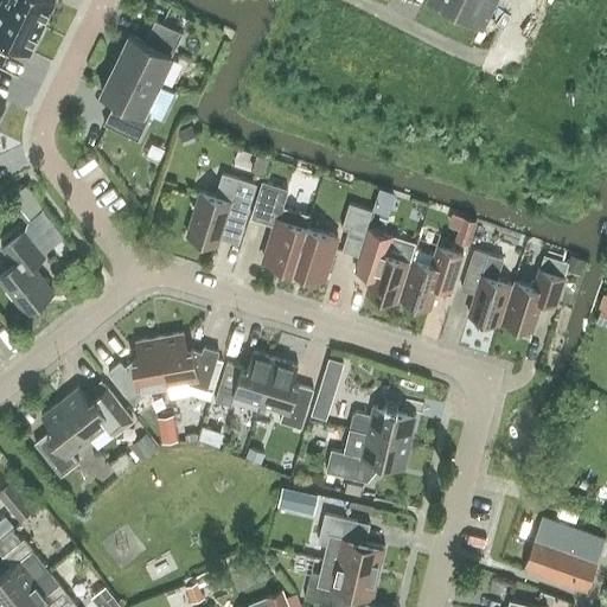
[(1,0),(0,4),(0,6),(43,27),(56,1),(53,0),(1,0)]
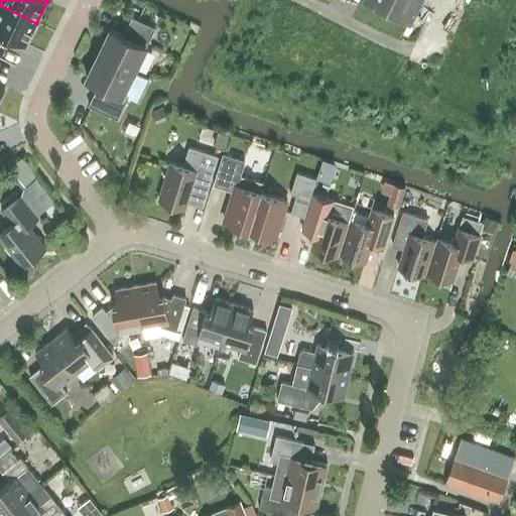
[(363,0),(410,23),(421,0),(363,0)]
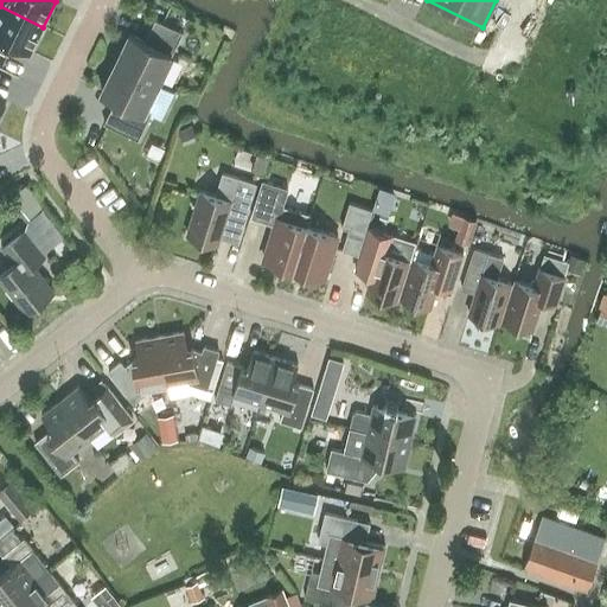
[(0,62),(2,63),(11,44),(30,53),(43,27),(0,6),(0,62)]
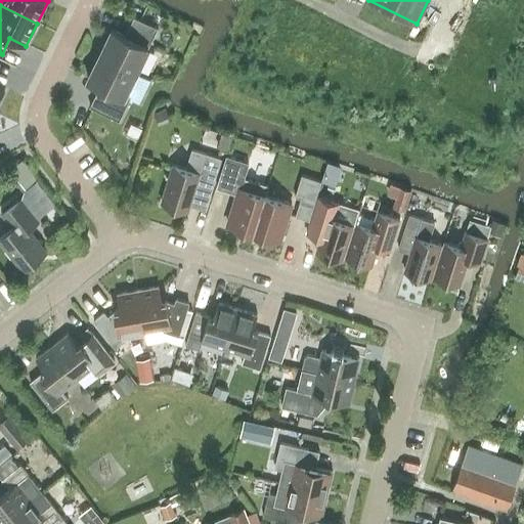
[(113,29),(100,54),(136,72),(159,28),(134,16),(125,35),(113,29)]
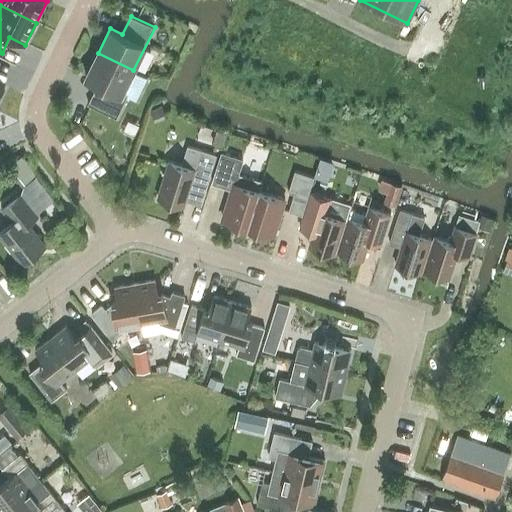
[(98,53),(86,77),(98,83),(88,104),(117,118),(128,96),(136,100),(148,77),(133,70),(98,53)]
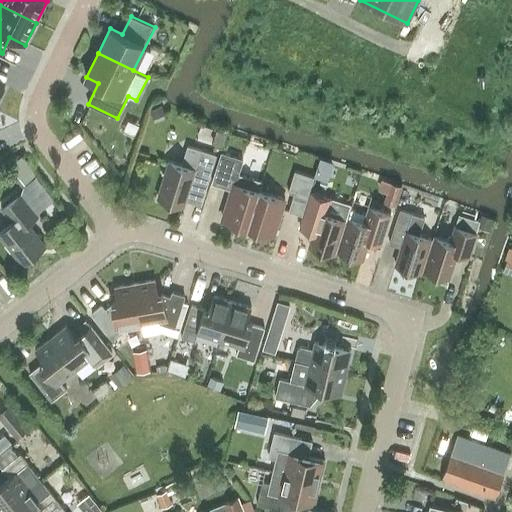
[(161,105),(150,110),(154,119),(165,114),(161,105)]
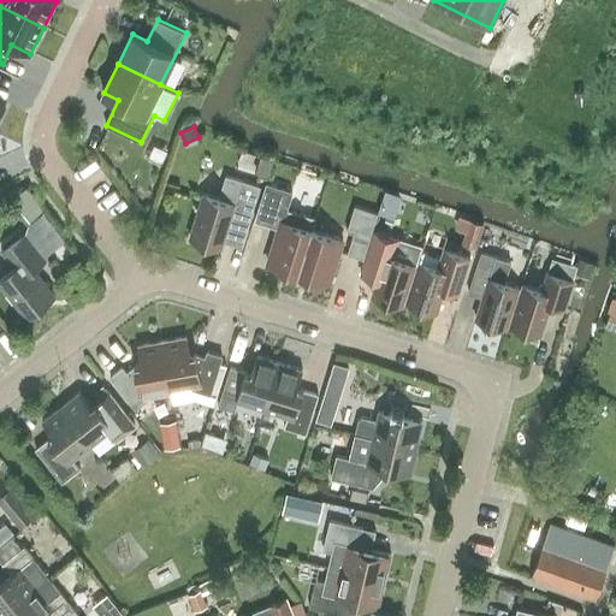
[(261,187),(226,176),(219,199),(205,194),(190,240),(220,249),(232,213),(250,219),(261,187)]
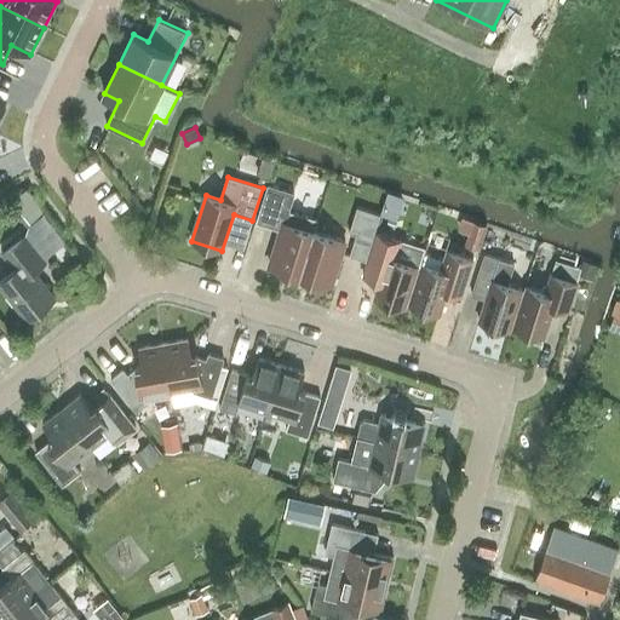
[(280,229),(282,222),(285,223),(288,211),(294,193),(269,184),(257,222),(280,229)]
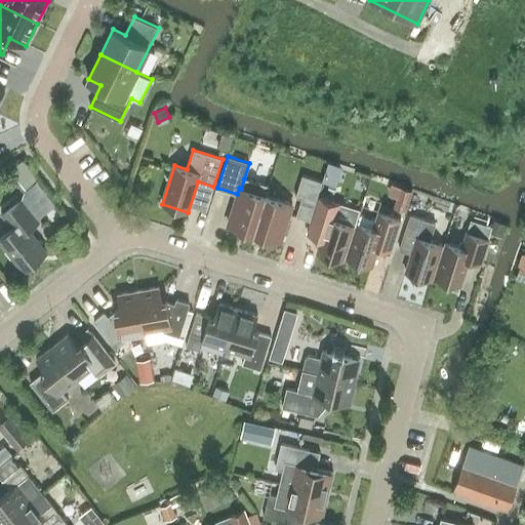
[(24,159),(10,169),(26,189),(39,178),(24,159)]
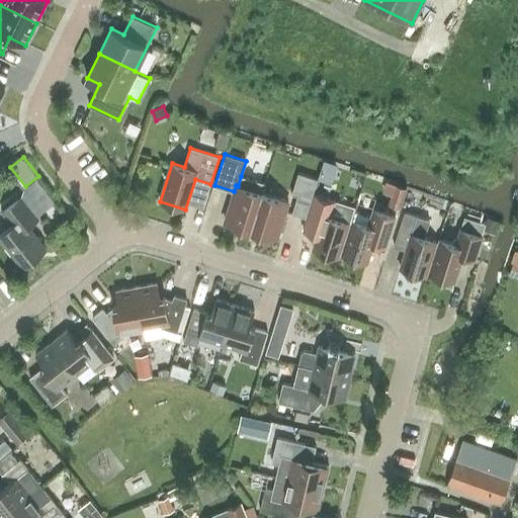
[(325,160),(318,179),(332,183),(338,164),(325,160)]
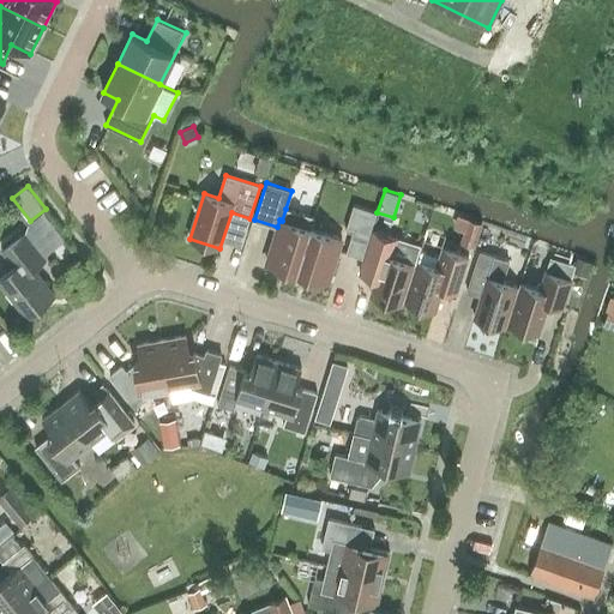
[(377,212),(354,205),(345,230),(353,233),(347,253),(362,257),(377,212)]
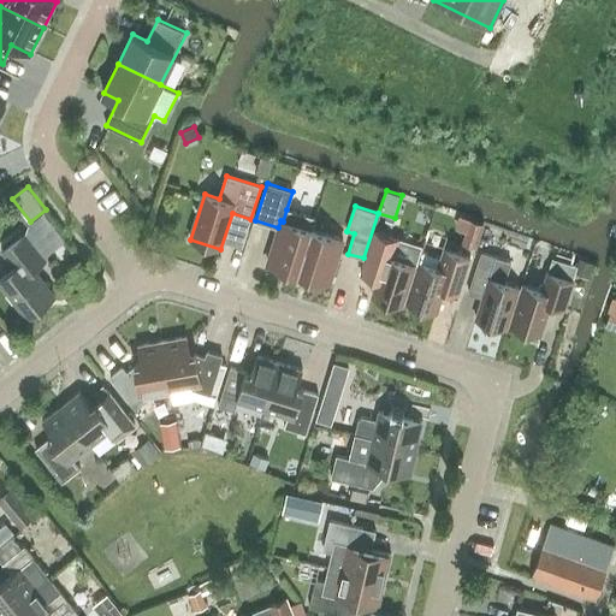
[(280,220),(278,227),(267,264),(298,273),(312,230),(313,231),(317,219),(286,209),(283,221),(280,220)]
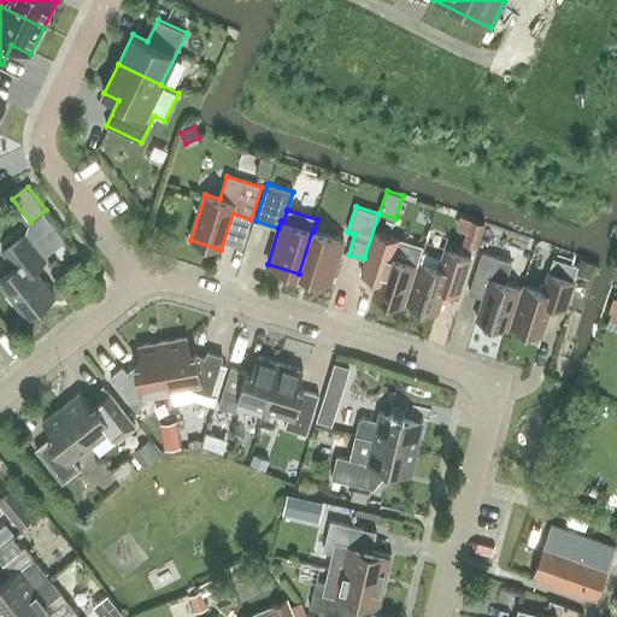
[(466,231),(463,242),(464,244),(465,244),(477,247),(485,224),(470,219),(466,231)]
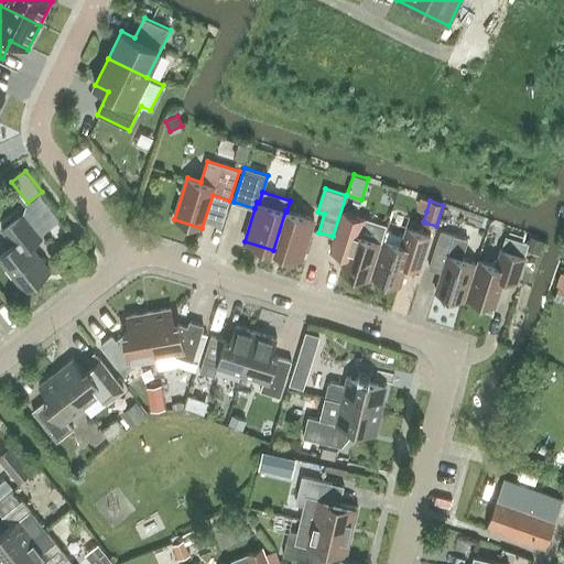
[(314,219),(286,212),(285,210),(273,250),(302,259),(314,219)]
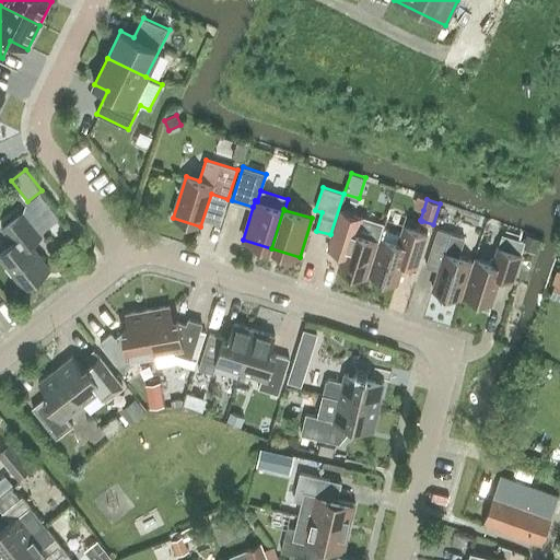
[(340,211),(328,248),(343,253),(338,269),(365,278),(383,224),(340,211)]
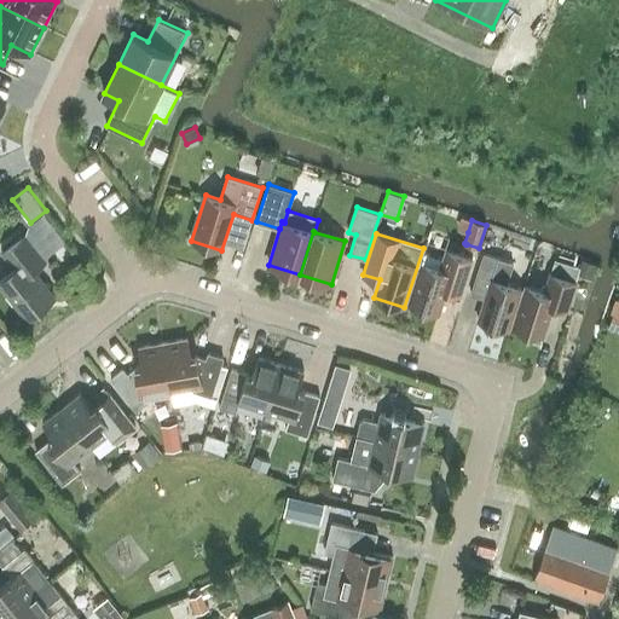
[(46,261),(25,235),(3,253),(15,268),(0,281),(0,284),(27,319),(56,296),(34,271),(46,261)]
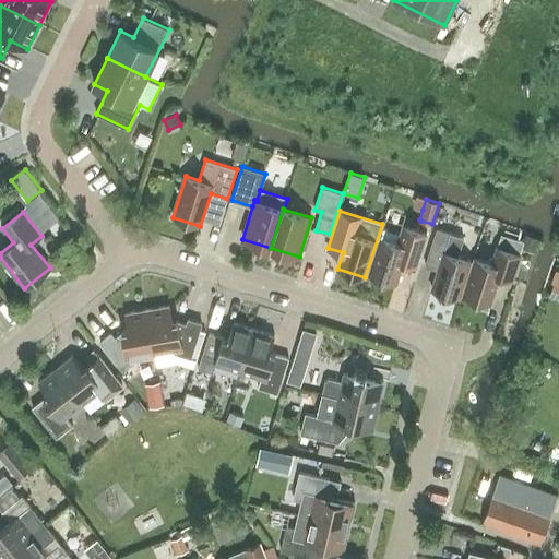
[(396,283),(402,265),(415,269),(427,233),(402,224),(400,233),(383,227),(369,274),(396,283)]
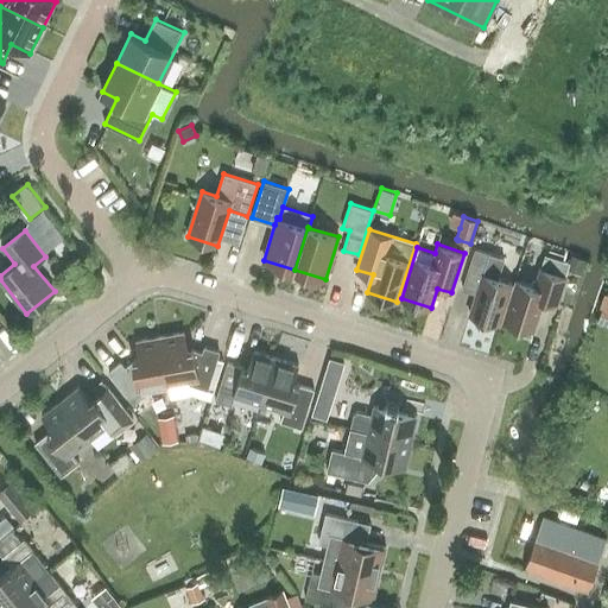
[(476,293),(469,315),(500,324),(512,284),(498,279),(504,259),(473,248),(461,289),(476,293)]
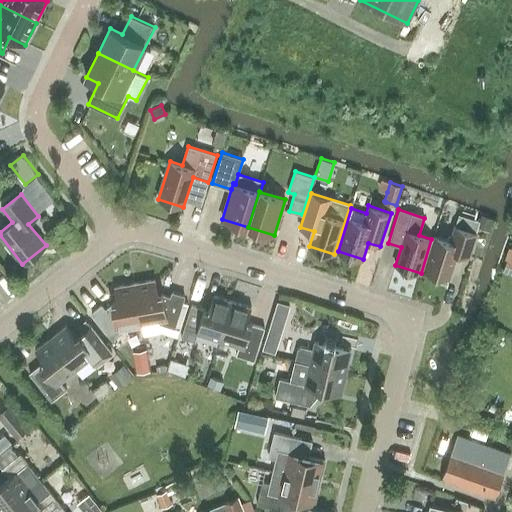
[(491,220),(481,216),(477,226),(487,230),(491,220)]
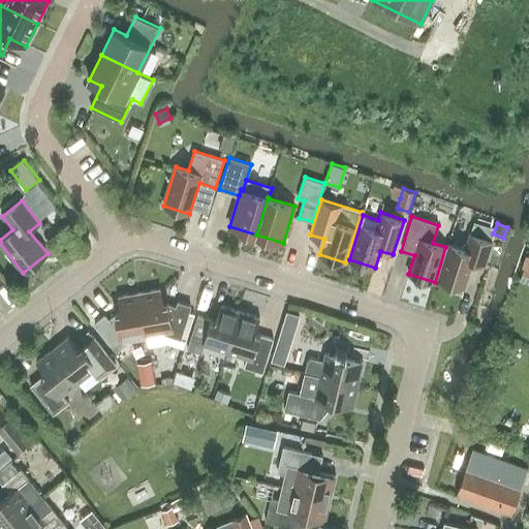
[(465,249),(449,244),(438,279),(464,287),(472,261),(485,266),(493,241),(470,234),(465,249)]
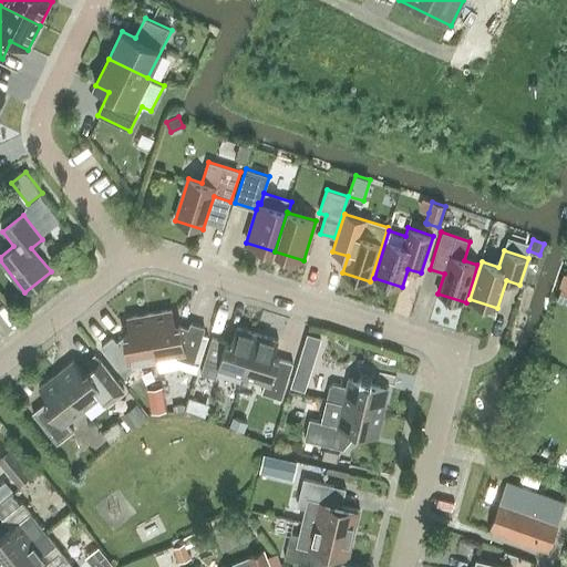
[(566,272),(557,299),(566,302),(566,272)]
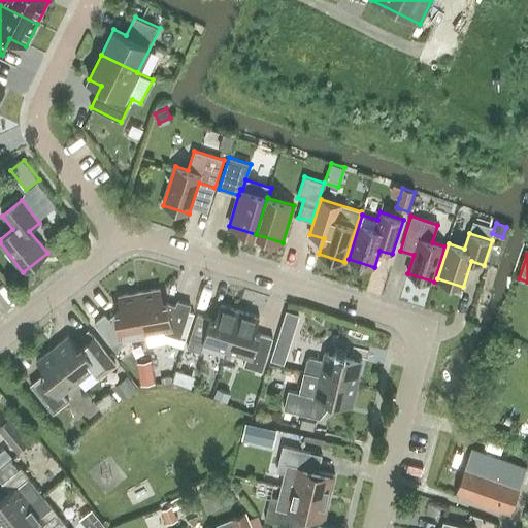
[(139,293),(146,333),(166,330),(165,333),(180,338),(191,305),(177,301),(176,307),(168,304),(168,303),(162,304),(160,289),(139,293)]
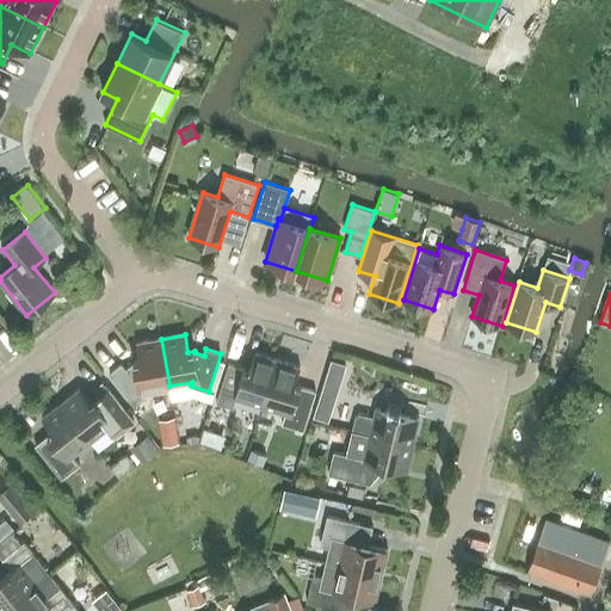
[(148,390),(170,386),(161,339),(137,343),(141,360),(135,362),(135,363),(127,370),(122,364),(110,374),(135,405),(150,393),(148,390)]
